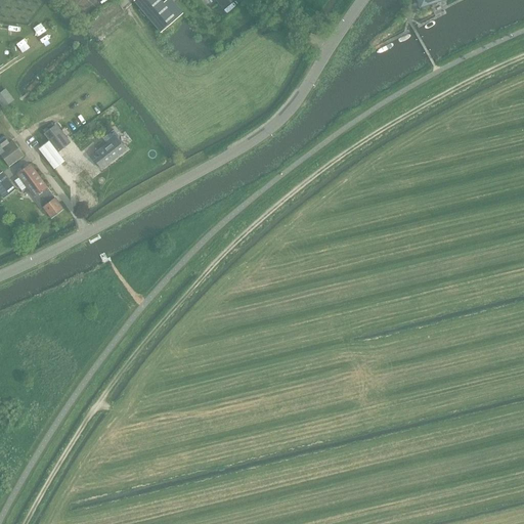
[(162,32),(177,18),(162,0),(134,0),(135,0),(162,32)]
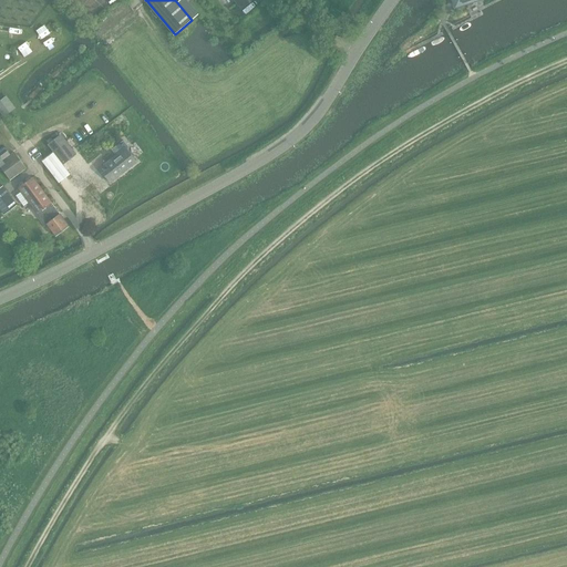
[(52,51),(61,47),(57,38),(48,42),(52,51)]
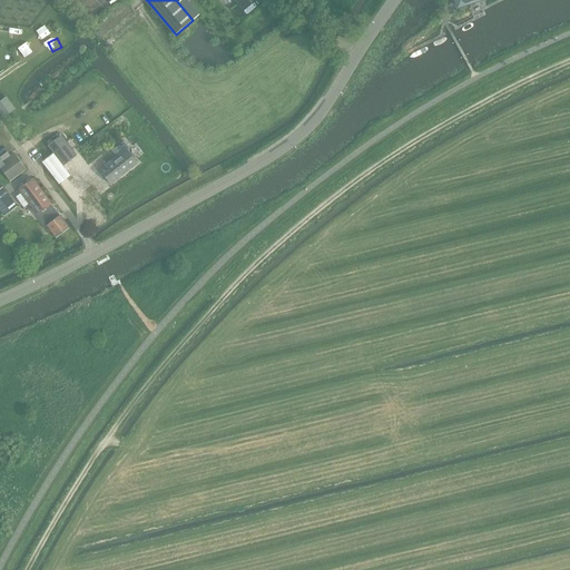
[(7,92),(0,97),(0,108),(6,116),(18,108),(7,92)]
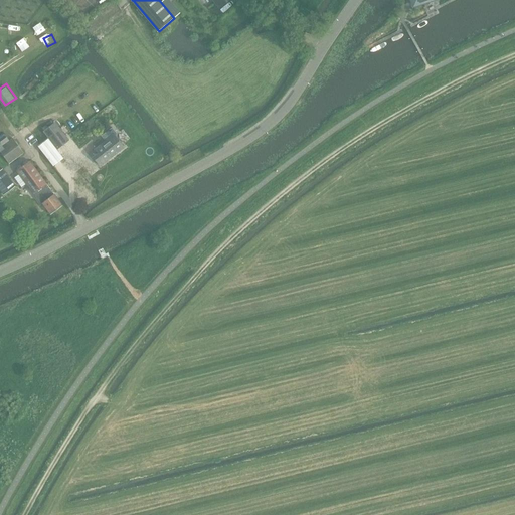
[(44,131),(48,137),(59,129),(54,124),(44,131)]
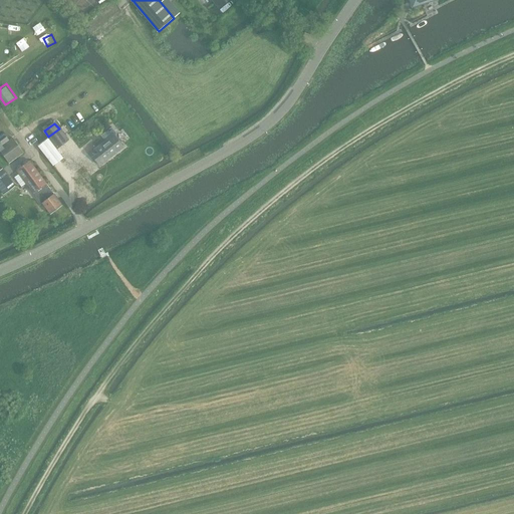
[(99,165),(122,148),(113,135),(116,133),(112,127),(101,136),(105,141),(94,150),(97,153),(93,157),(99,165)]
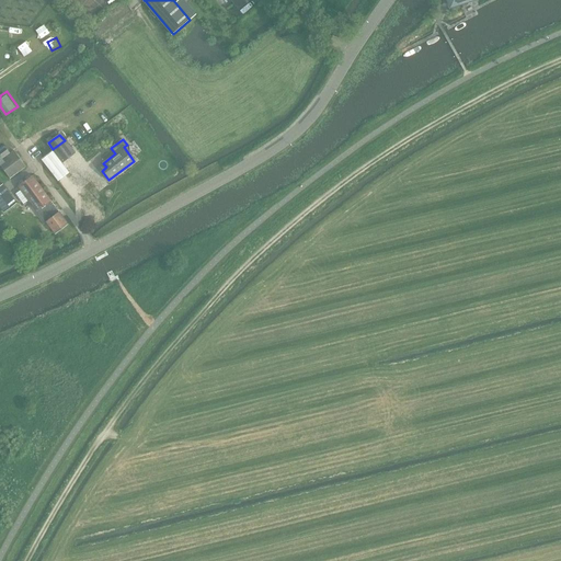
[(75,152),(65,140),(53,149),(63,161),(75,152)]
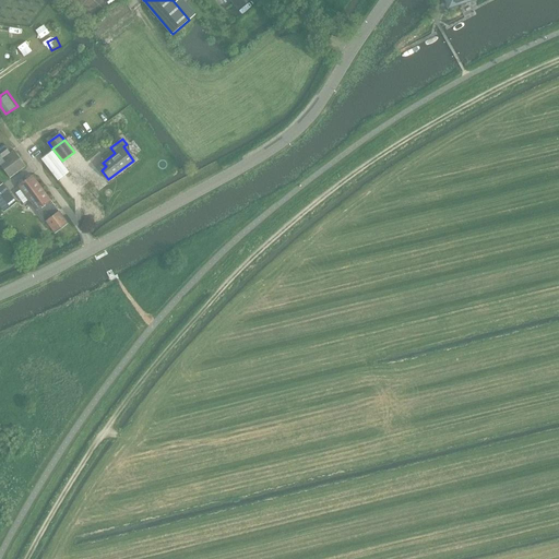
[(0,165),(9,177),(25,165),(13,150),(2,158),(1,156),(0,156),(0,165)]
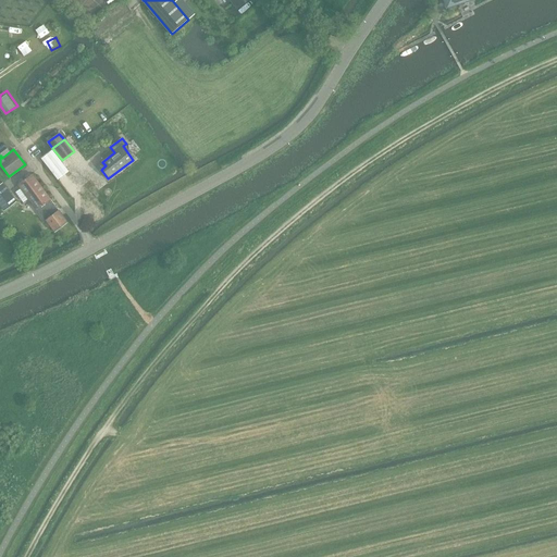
[(52,149),(40,159),(58,181),(70,171),(52,149)]
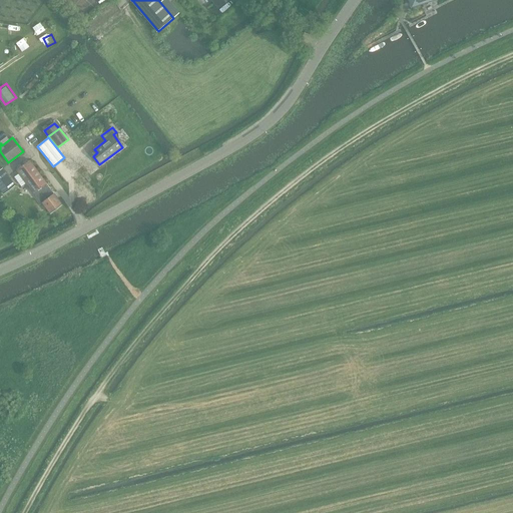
[(62,204),(29,160),(16,169),(41,202),(42,201),(50,213),(62,204)]
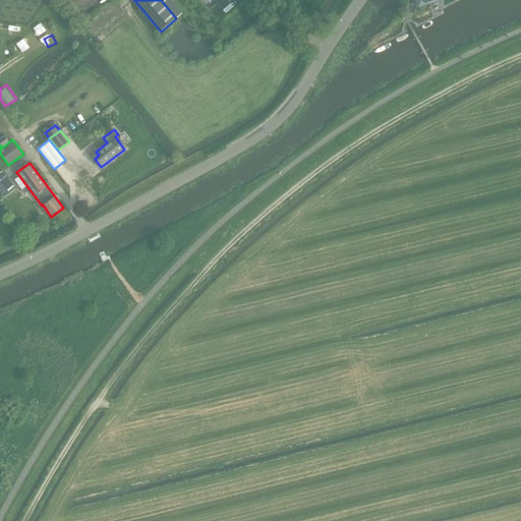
[(0,192),(3,196),(15,188),(2,170),(0,171),(0,192)]
